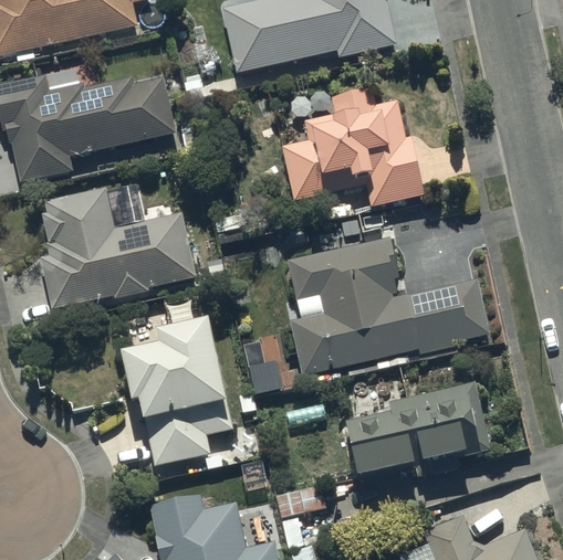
[(0,0),(0,50),(138,24),(134,2),(146,0),(0,0)]
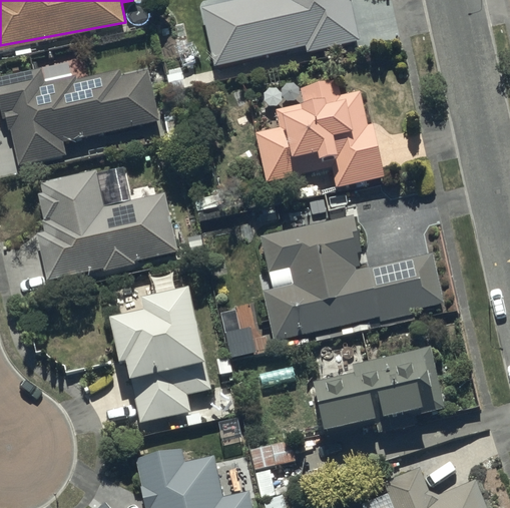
[(226,0),(201,6),(215,65),(306,44),(307,51),(359,39),(349,0),(226,0)]
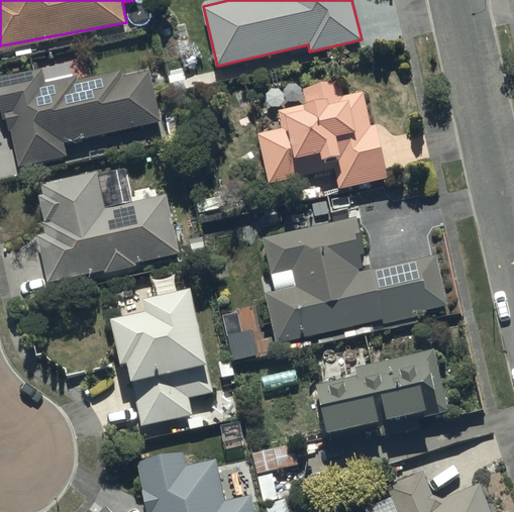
[(42,69),(0,77),(0,104),(4,122),(9,121),(18,166),(68,156),(65,141),(161,120),(148,62),(45,84),(42,69)]
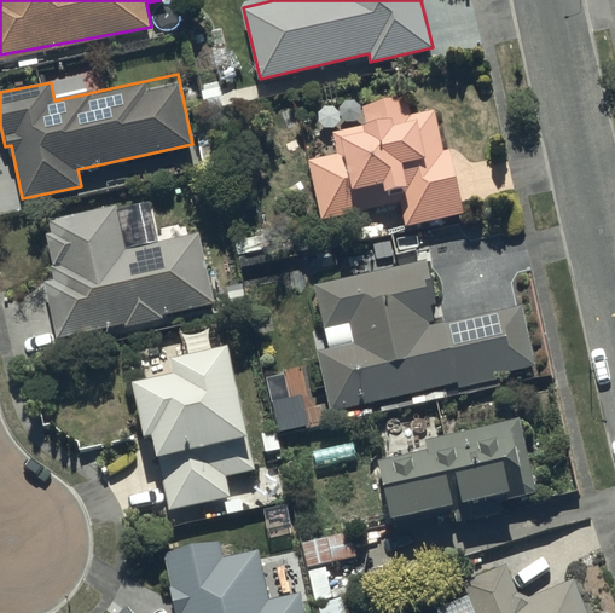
[(307,157),(320,219),(399,201),(405,226),(463,214),(448,148),(442,150),(433,107),(412,110),(410,96),(363,107),(366,123),(334,131),(338,151),(307,157)]
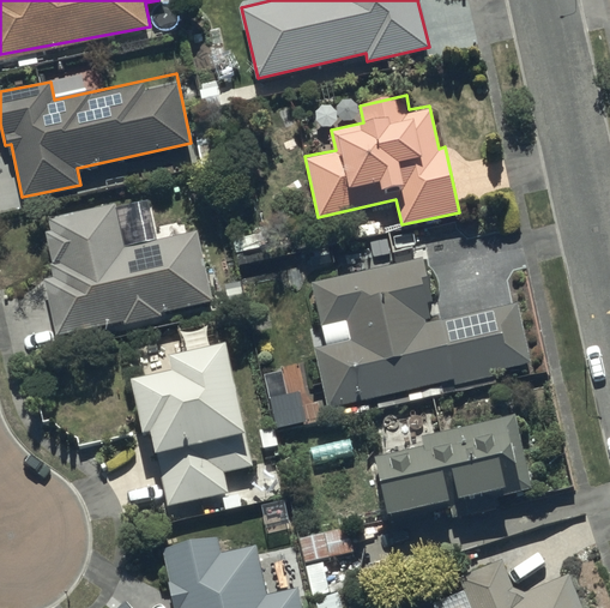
[(59,337),(124,320),(125,324),(161,315),(159,312),(213,299),(209,283),(195,228),(126,245),(115,200),(49,216),(54,230),(44,233),(55,278),(44,281),(59,337)]
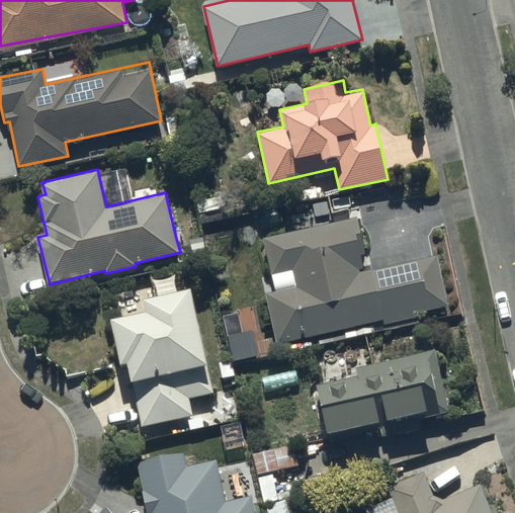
[(356,218),(262,239),(274,290),(266,292),(277,343),(448,306),(437,256),(368,271),(356,218)]
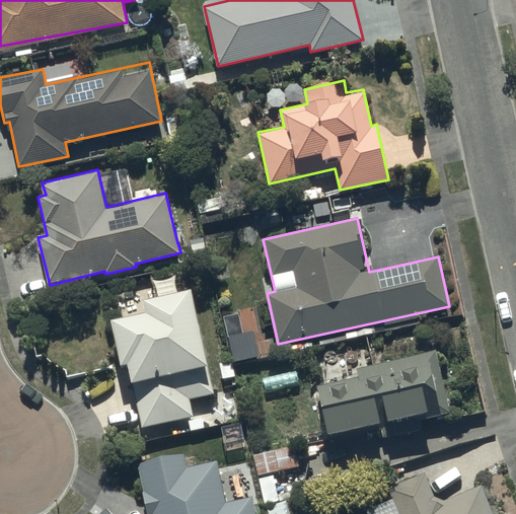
[(125,368),(129,388),(133,387),(142,428),(179,420),(181,430),(219,422),(214,396),(207,364),(204,365),(192,309),(188,294),(142,304),(145,318),(106,326),(116,370),(125,368)]
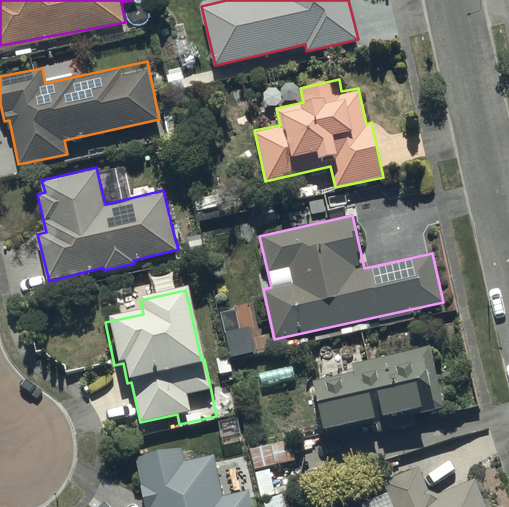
[(355,370),(316,379),(314,406),(322,436),(446,406),(431,345),(353,363),(355,370)]
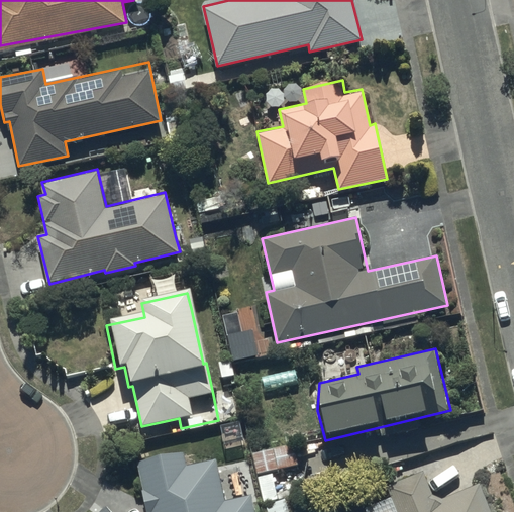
[(299,440),(252,451),(258,473),(304,462),(299,440)]
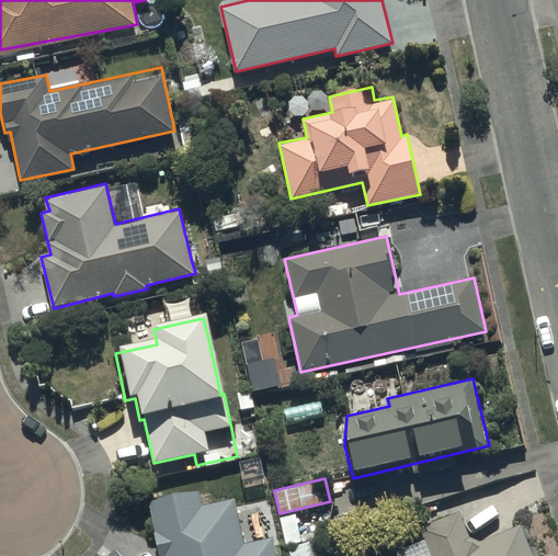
[(277,555),(274,536),(246,542),(237,498),(208,505),(204,506),(200,487),(146,499),(157,555),(277,555)]
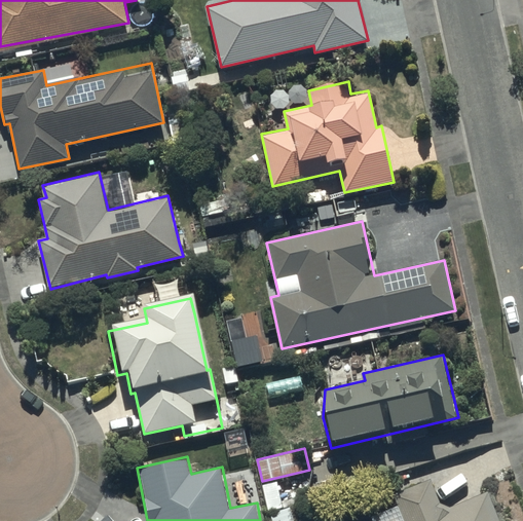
[(499,520),(488,491),(447,507),(436,477),(394,493),(404,520),(499,520)]
